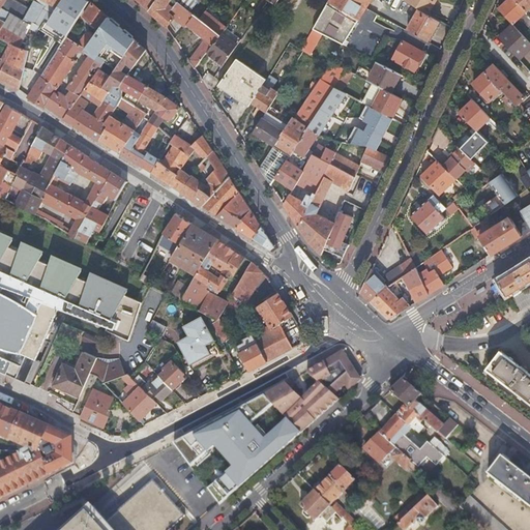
[(46,22),(55,8),(40,0),(33,0),(29,8),(23,20),(1,7),(0,8),(0,19),(5,21),(0,28),(0,37),(4,40),(13,46),(18,47),(29,27),(37,32),(38,29),(43,20),(46,22)]
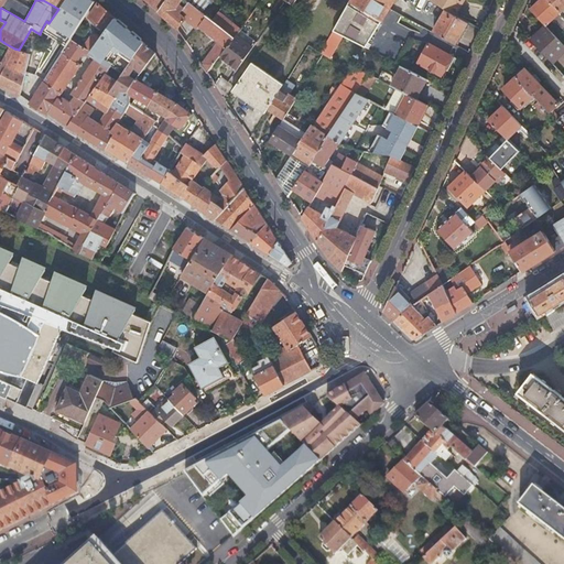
[(4,0),(2,6),(1,8),(24,21),(31,9),(15,0),(4,0)]
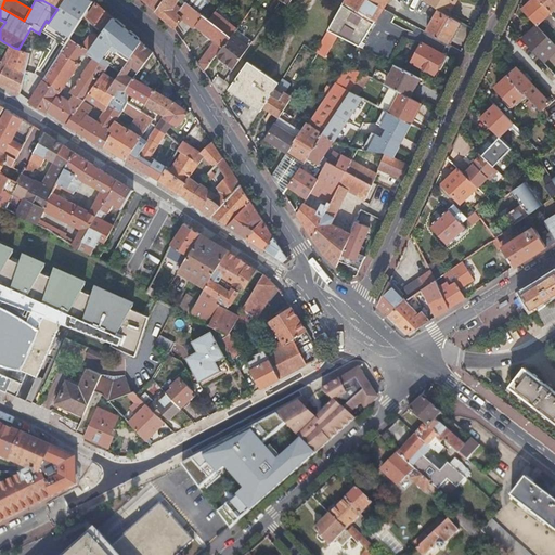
[(63,0),(57,9),(48,23),(46,21),(40,30),(63,44),(67,38),(69,35),(93,1),(91,0),(63,0)]
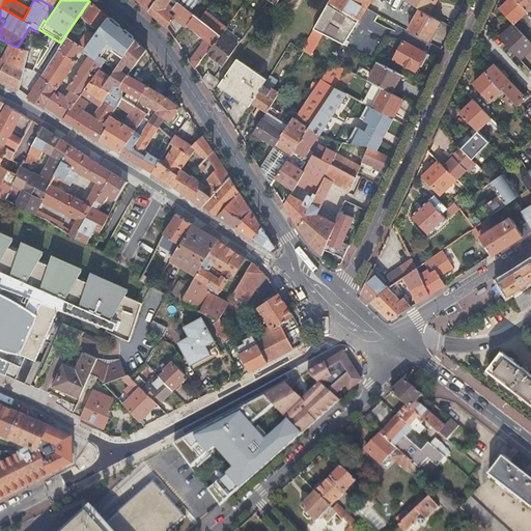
[(136,0),(149,11),(157,0),(136,0)]
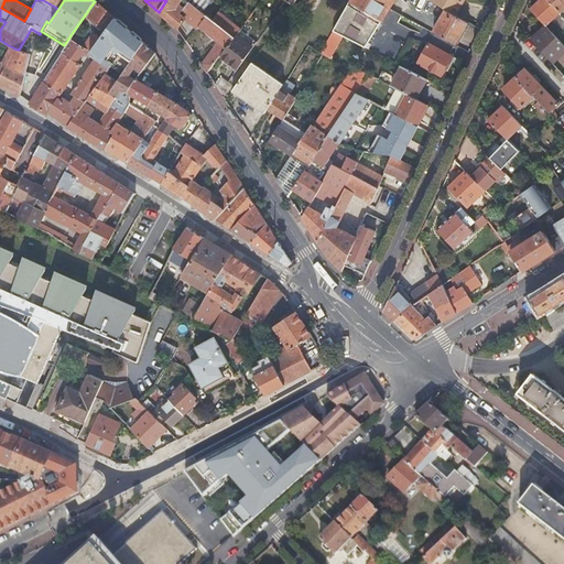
[(166,0),(159,12),(177,28),(185,19),(191,23),(202,11),(210,0),(166,0)]
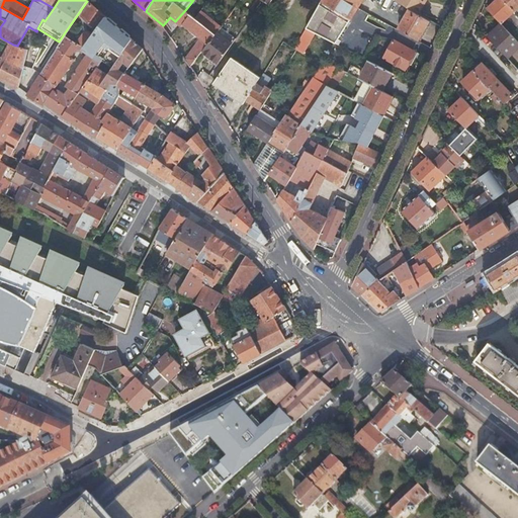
[(322,0),(306,27),(316,32),(336,42),(338,38),(362,0),(322,0)]
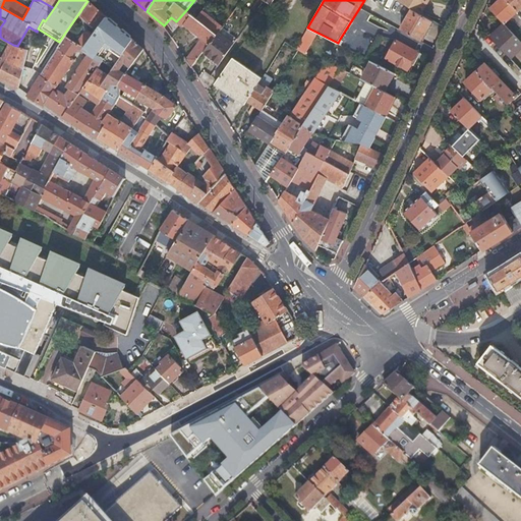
[(411,8),(419,13),(426,0),(397,0),(411,8)]
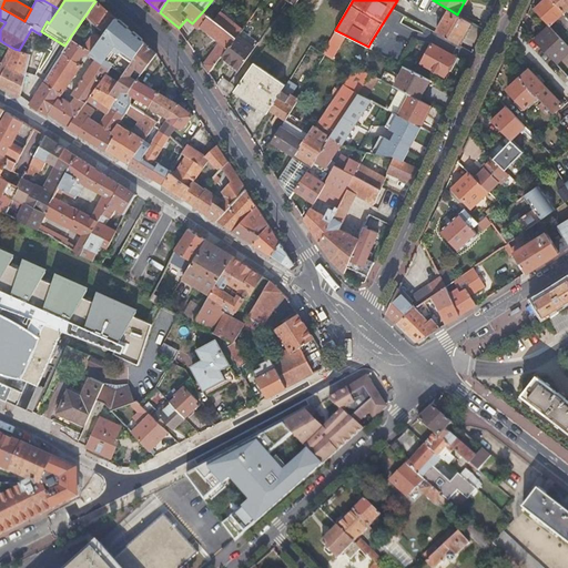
[(567,16),(564,12),(553,0),(545,0),(535,10),(548,24),(549,27),(559,17),(567,24),(567,16)]
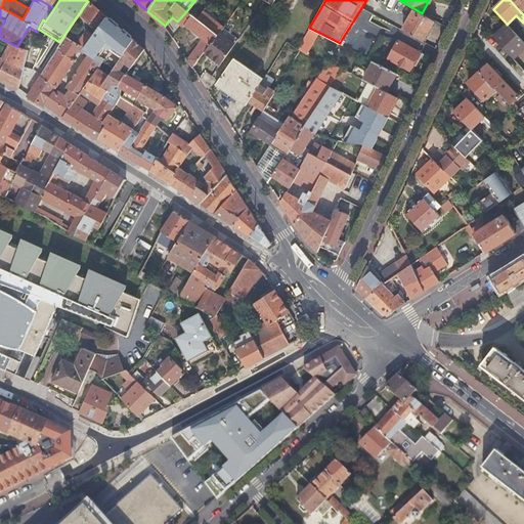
[(523,0),(510,0),(520,11),(523,7),(523,0)]
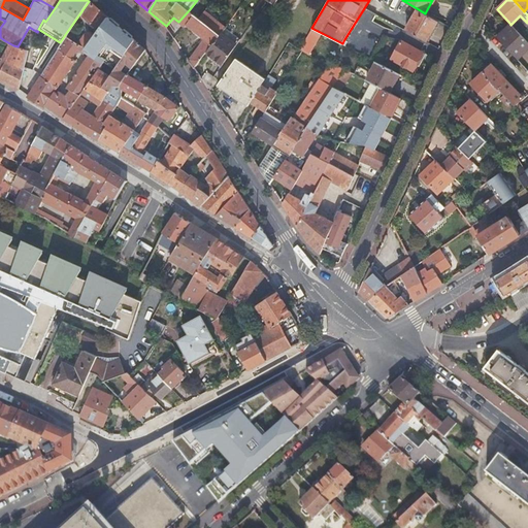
[(91,3),(83,15),(98,29),(107,17),(91,3)]
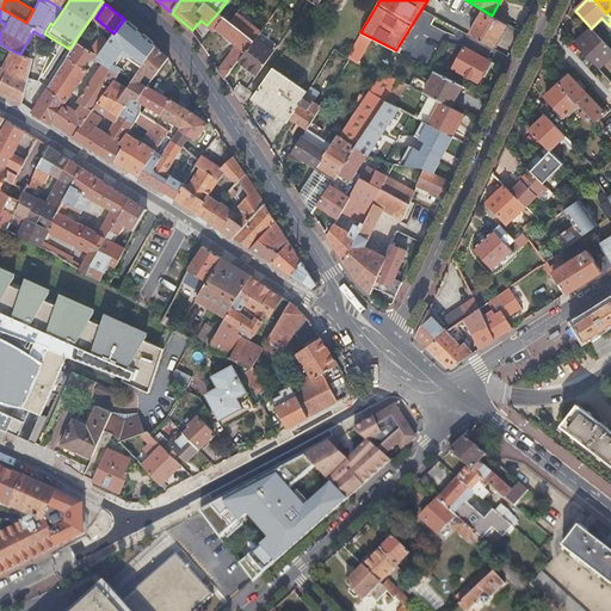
[(506,24),(492,16),(482,10),(469,35),(493,48),(506,24)]
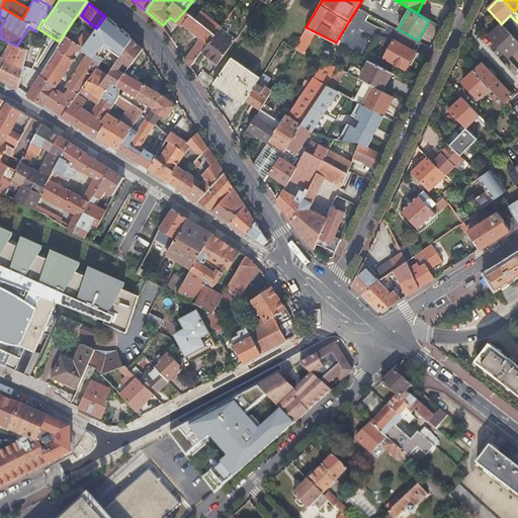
[(175,21),(179,25),(189,14),(185,10),(175,21)]
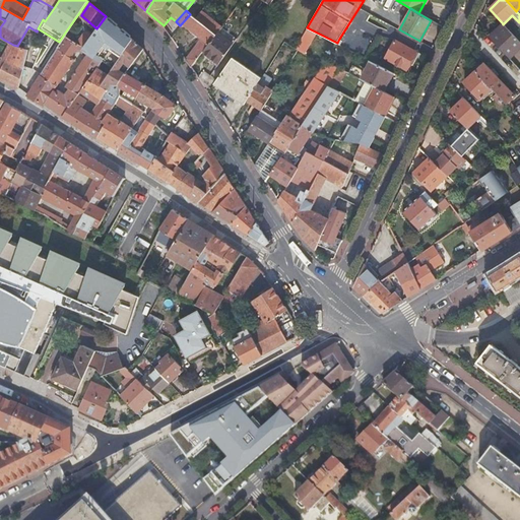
[(186,59),(191,67),(208,44),(215,35),(190,14),(180,25),(182,26),(184,24),(201,39),(186,59)]
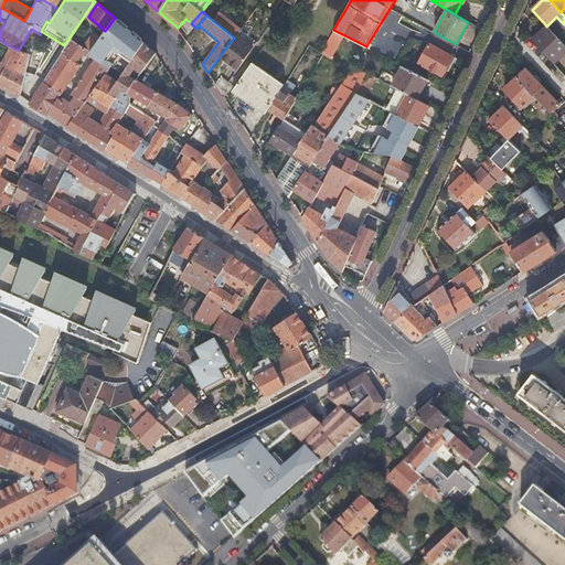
[(530,39),(554,64),(564,53),(564,45),(546,27),(545,24),(530,39)]
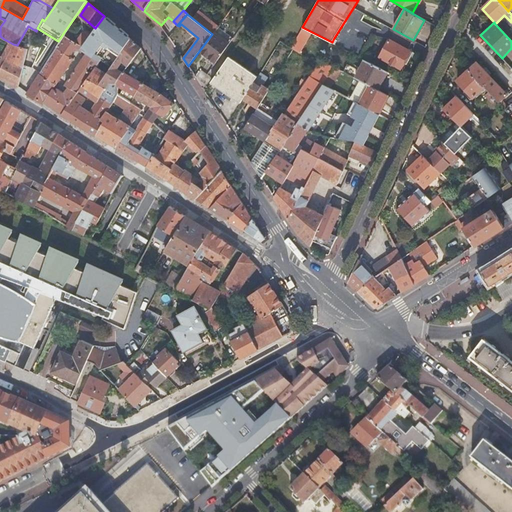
[(200,52),(215,64),(232,39),(217,27),(200,52)]
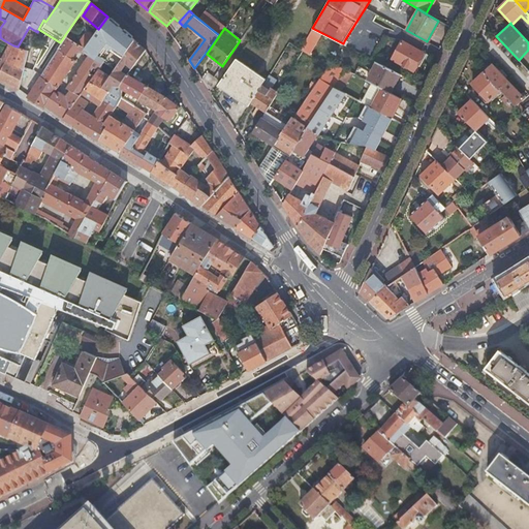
[(300,50),(308,55),(322,33),(312,28),(300,50)]
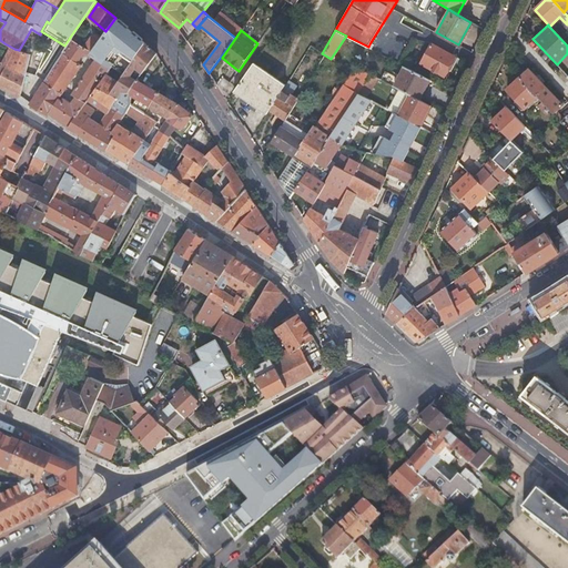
[(31,101),(29,104),(47,115),(49,113),(69,125),(85,103),(88,100),(100,82),(95,79),(100,73),(104,77),(105,74),(109,69),(88,53),(89,51),(71,41),(69,39),(64,46),(43,81),(31,101)]
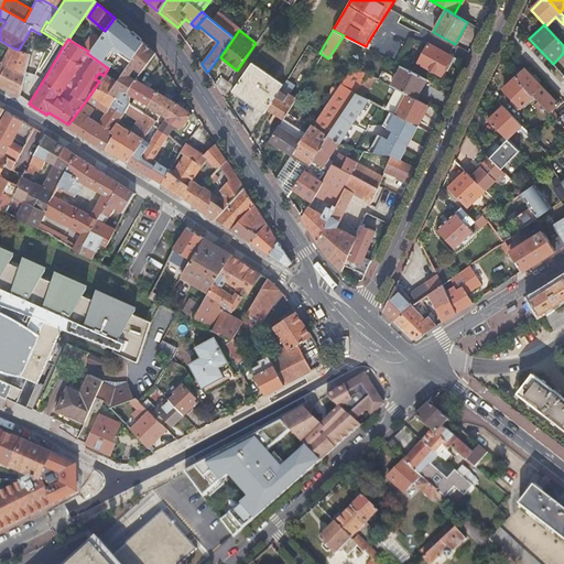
[(0,84),(20,95),(29,54),(19,50),(14,49),(4,43),(2,47),(0,45),(0,84)]
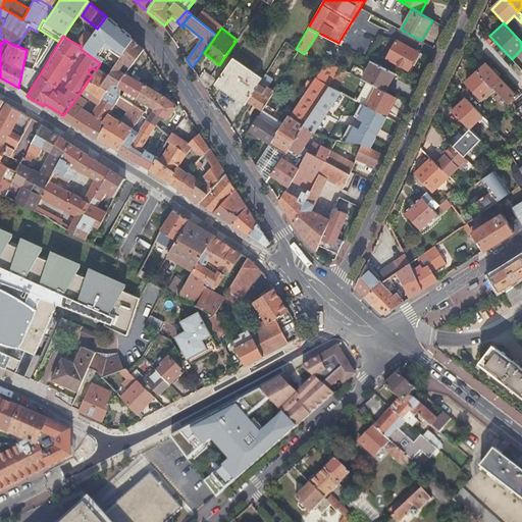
[(144,49),(133,40),(115,64),(112,68),(108,75),(101,86),(107,90),(102,97),(114,105),(120,96),(120,88),(120,84),(124,75),(125,74),(145,50),(144,49)]
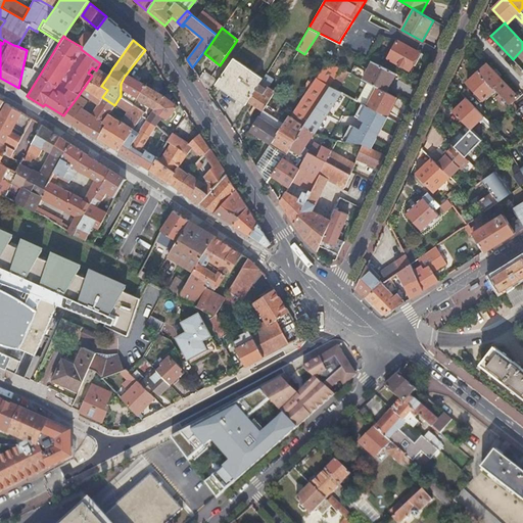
[(386,58),(409,70),(419,52),(396,40),(386,58)]
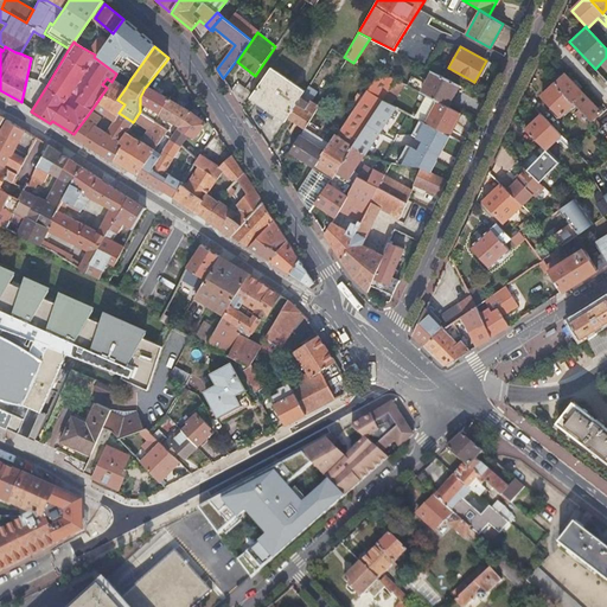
[(305,128),(305,127),(318,104),(311,100),(339,55),(332,49),(305,91),(302,96),(288,117),(305,128)]
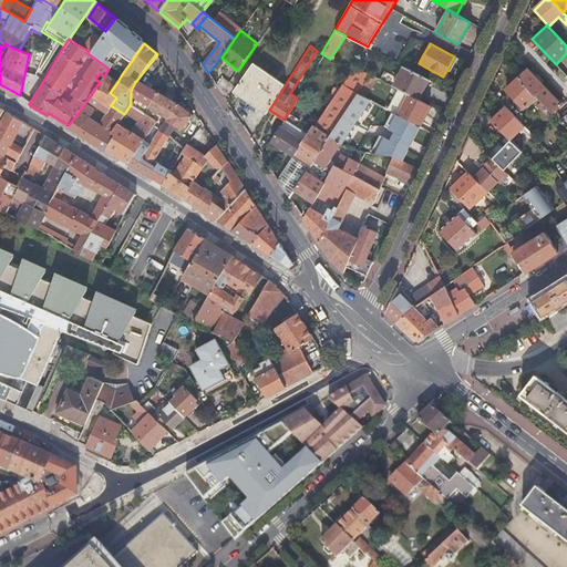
[(285,85),(254,63),(234,91),(266,115),(269,110),(282,90),(285,85)]
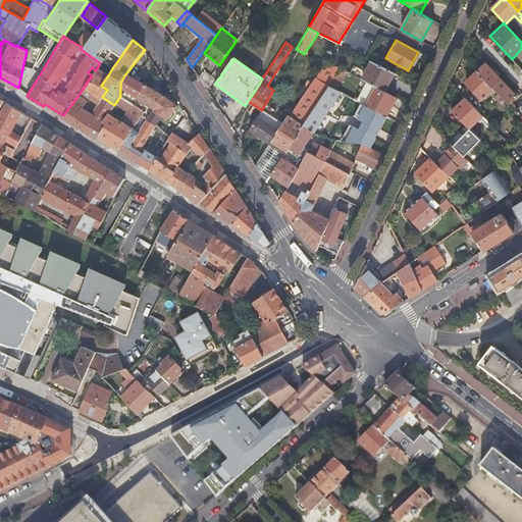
[(256,165),(266,181),(271,175),(282,157),(290,147),(329,87),(329,86),(334,77),(342,68),(326,60),(290,116),(289,115),(283,123),(270,143),(256,165)]
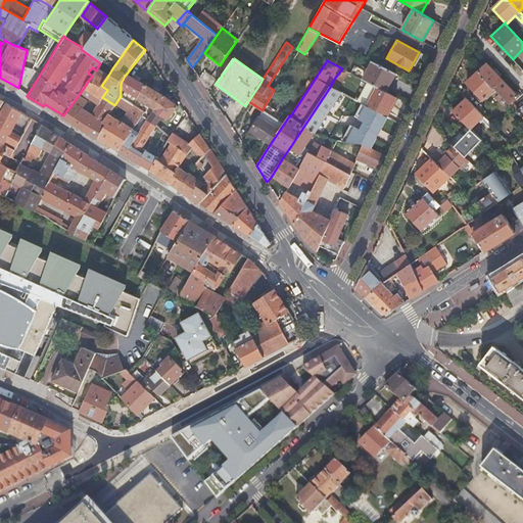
[(387,92),(396,74),(373,61),(367,73),(355,65),(351,74),(367,82),(387,92)]
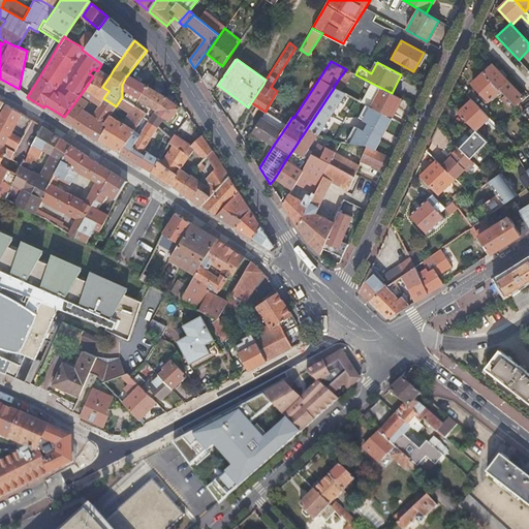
[(504,95),(517,107),(519,104),(525,98),(493,65),(484,73),(500,90),(504,95)]
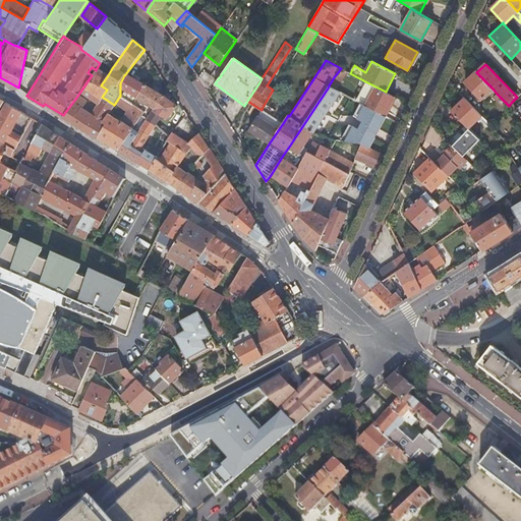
[(97,137),(98,136),(106,124),(103,121),(114,105),(102,97),(107,90),(101,85),(108,75),(97,68),(96,70),(92,75),(80,92),(97,104),(91,114),(81,108),(87,101),(78,95),(63,115),(62,116),(81,128),(97,137)]
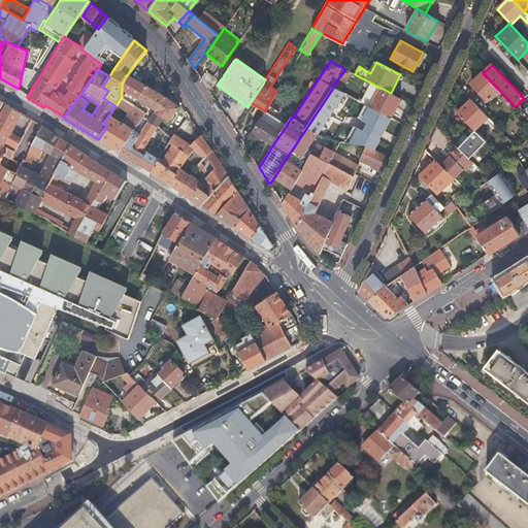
[(338,78),(345,83),(352,72),(345,69),(338,78)]
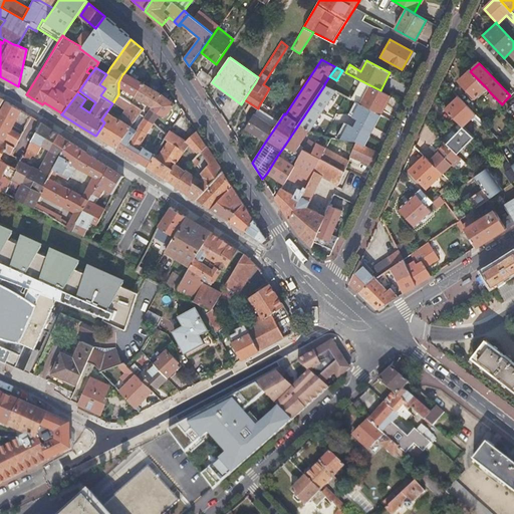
[(474,99),(486,87),(470,71),(459,82),(474,99)]
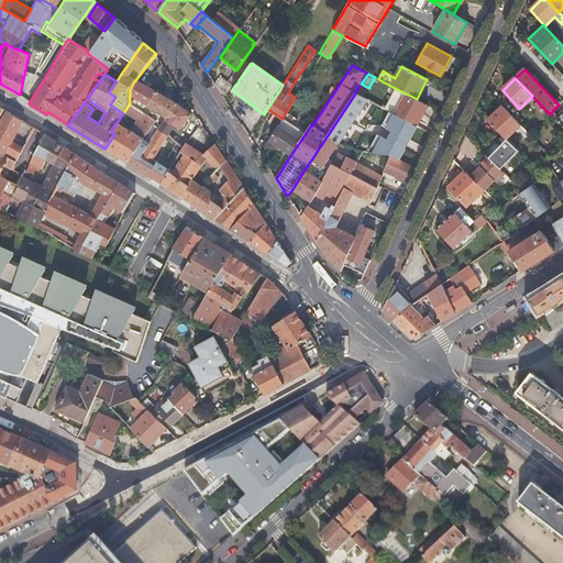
[(157,92),(135,80),(134,81),(130,90),(130,95),(148,105),(154,96),(157,92)]
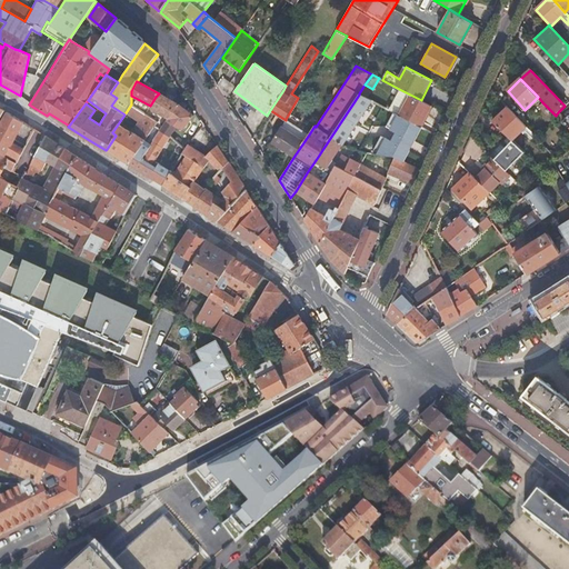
[(359,95),(367,98),(372,89),(365,85),(359,93),(359,95)]
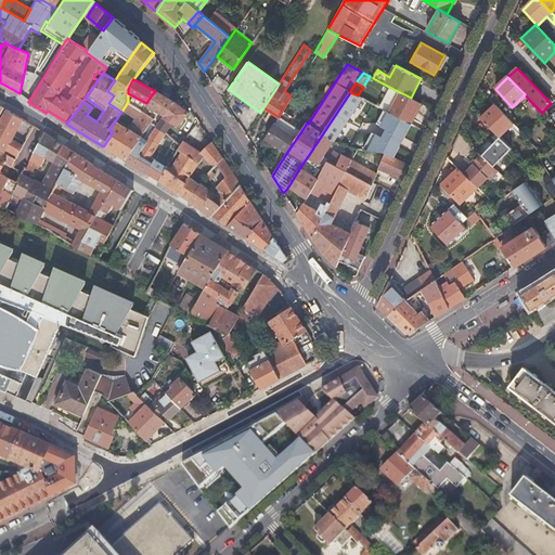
[(409,123),(410,123),(421,103),(411,98),(389,87),(378,106),(383,108),(409,123)]
